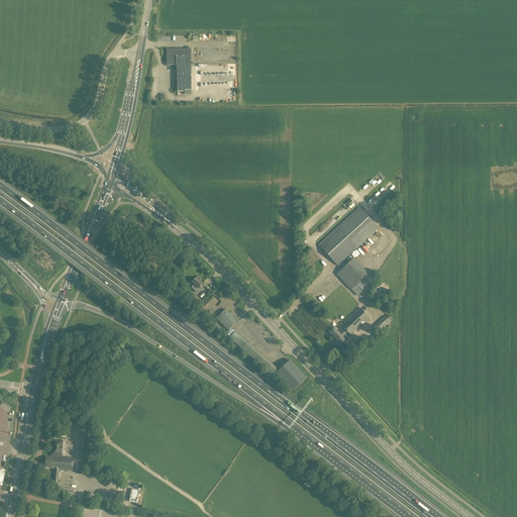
[(191,90),(190,49),(166,49),(167,66),(176,66),(176,67),(177,67),(177,91),(185,91),(185,90),(191,90)]
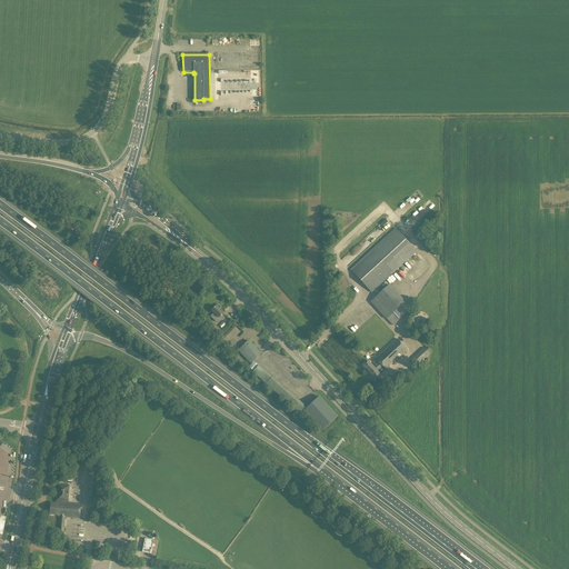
[(427,211),(433,208),(430,202),(423,207),(427,211)]
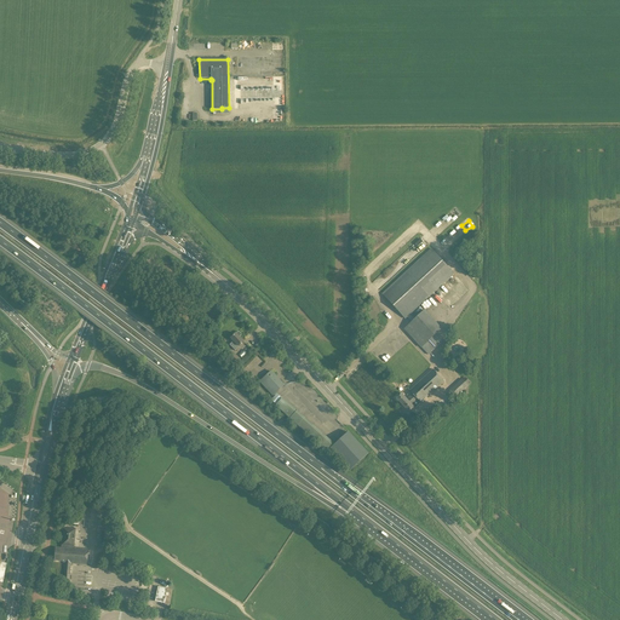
[(395,293),(386,300),(397,313),(401,309),(405,314),(412,306),(408,303),(405,305),(395,293)]
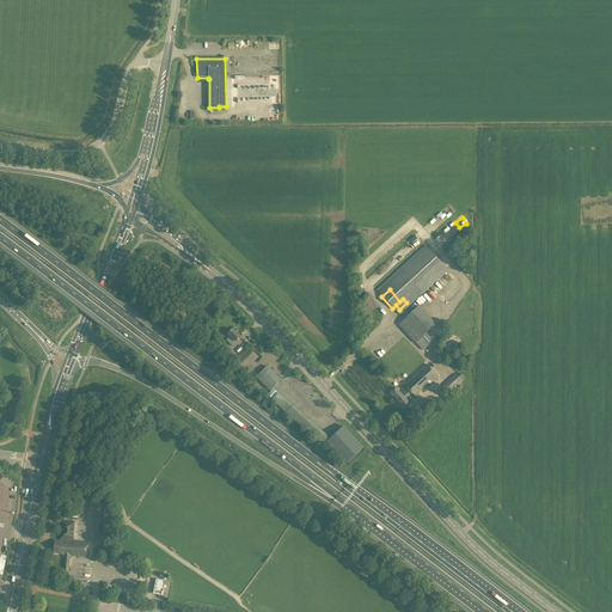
[(412,306),(405,313),(416,325),(424,319),(412,306)]
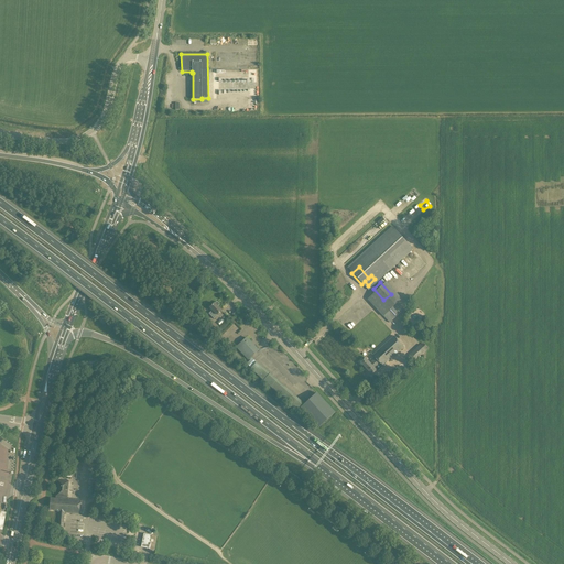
[(391,294),(383,300),(394,312),(401,305),(391,294)]
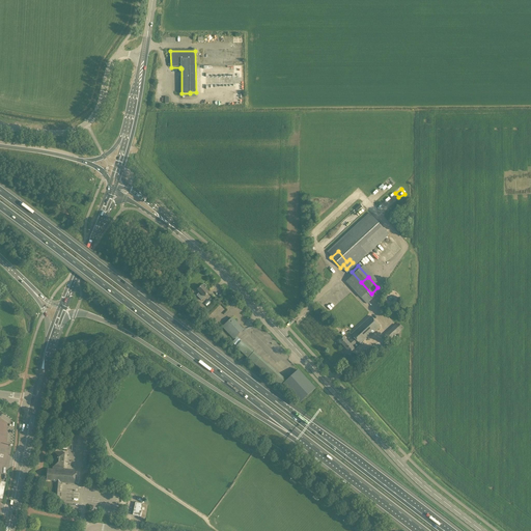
[(201,285),(197,289),(199,292),(196,296),(201,301),(204,298),(203,297),(207,292),(204,288),(206,287),(206,286),(204,284),(203,284),(201,285)]
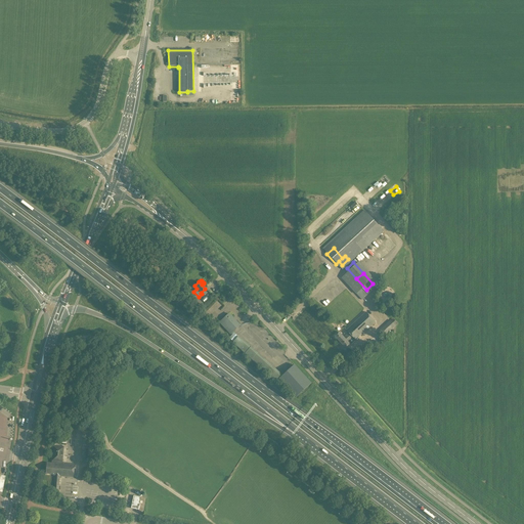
[(203,304),(197,298),(191,302),(198,308),(203,304)]
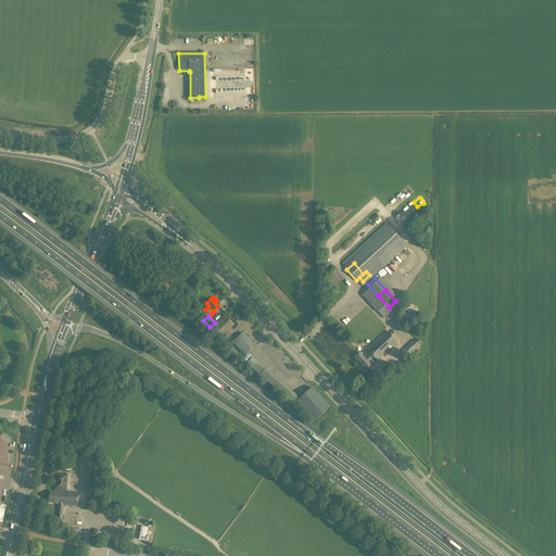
[(245,354),(255,344),(243,331),(232,342),(245,354)]
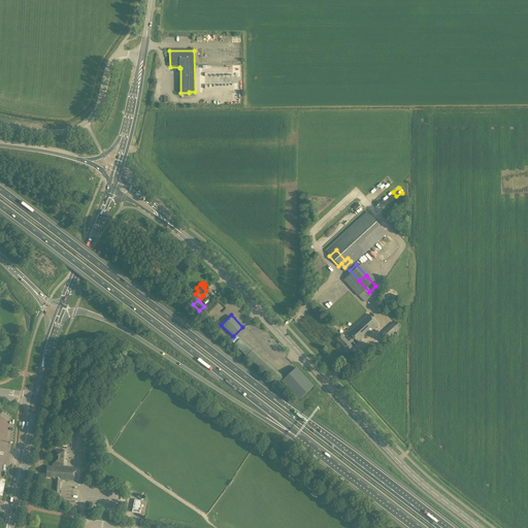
[(341,335),(337,339),(342,345),(347,341),(348,343),(356,335),(355,334),(359,330),(365,336),(377,325),(369,315),(349,333),(351,335),(347,340),(341,335)]
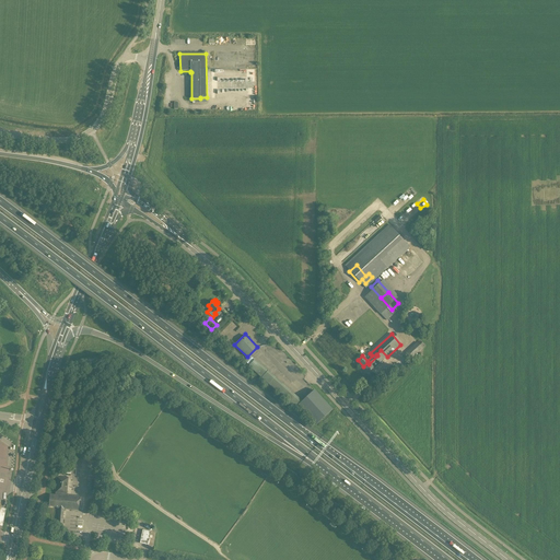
[(417,342),(406,353),(411,359),(424,347),(422,343),(420,345),(417,342)]
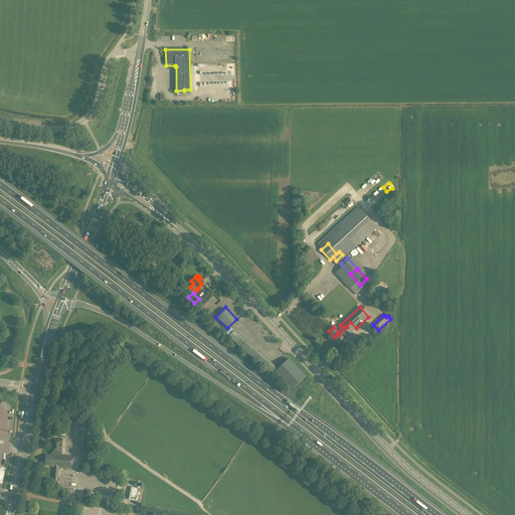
[(340,343),(344,339),(345,338),(345,339),(349,335),(348,335),(349,334),(356,328),(350,322),(346,326),(347,327),(339,335),(338,333),(334,337),(340,343)]
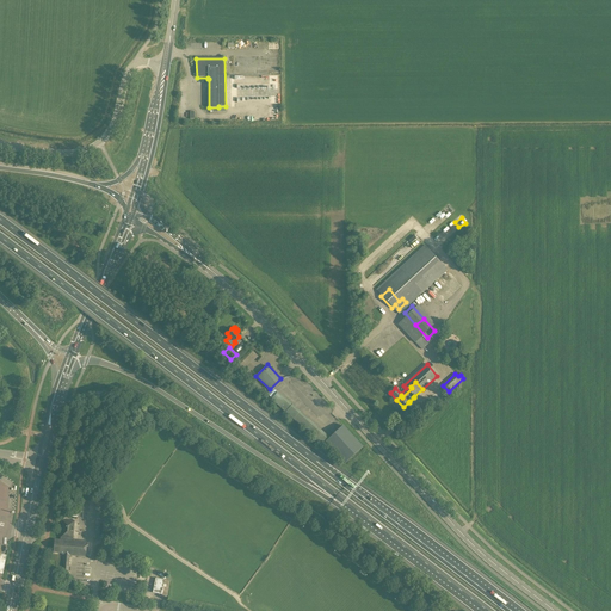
[(322,443),(329,436),(273,387),(266,395),(322,443)]
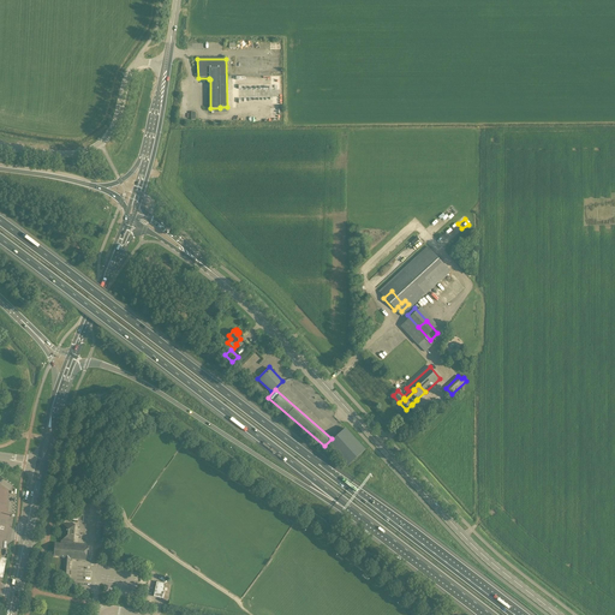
[(348,466),(366,449),(346,428),(328,443),(348,466)]
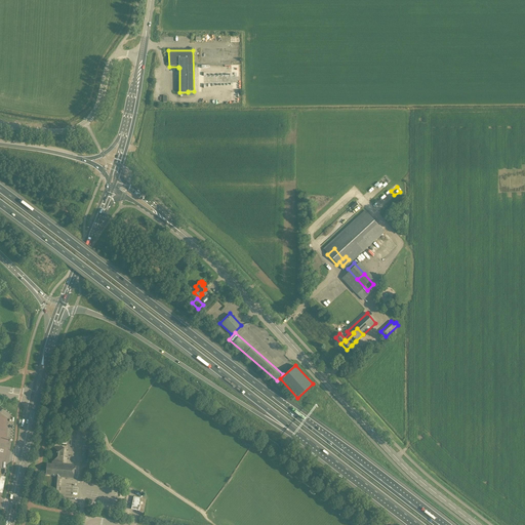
[(59,478),(74,479),(75,465),(62,463),(64,448),(53,447),(51,465),(47,463),(46,475),(53,476),(53,477),(54,477),(53,493),(58,494),(59,478)]
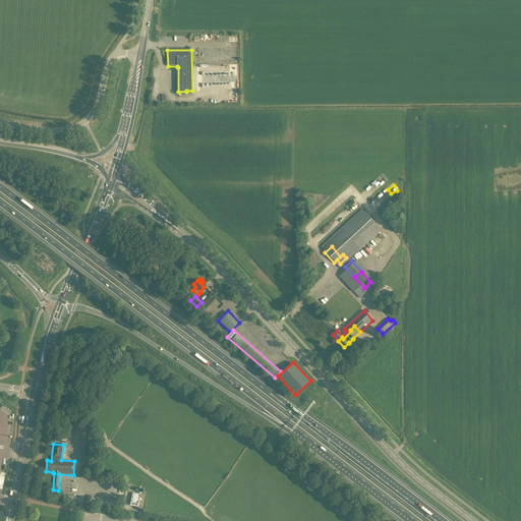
[(137,507),(140,495),(132,494),(130,506),(137,507)]
